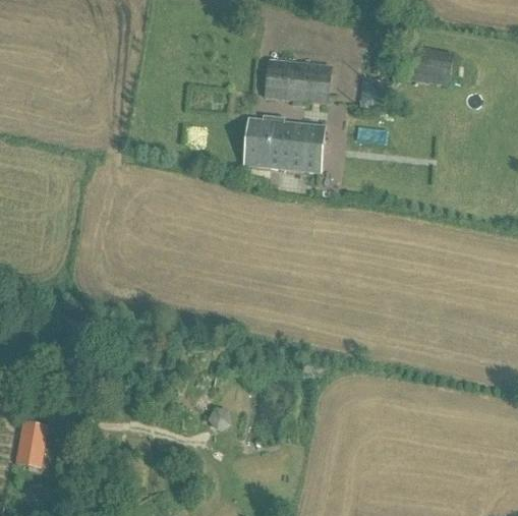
[(267,60),(265,97),(323,102),(326,65),(267,60)]
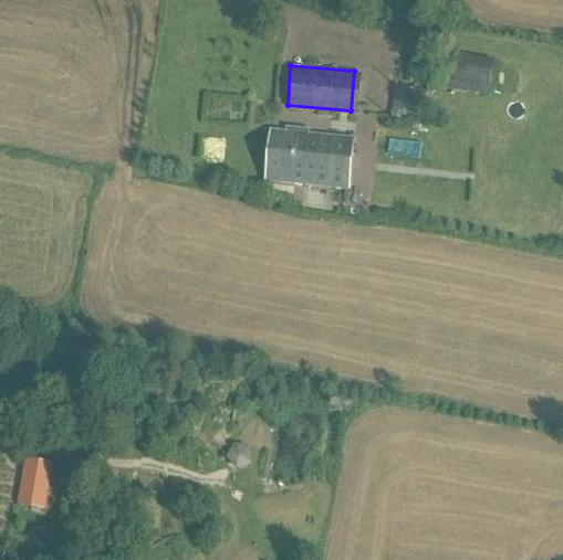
[(393,83),(388,116),(423,120),(427,88),(393,83)]
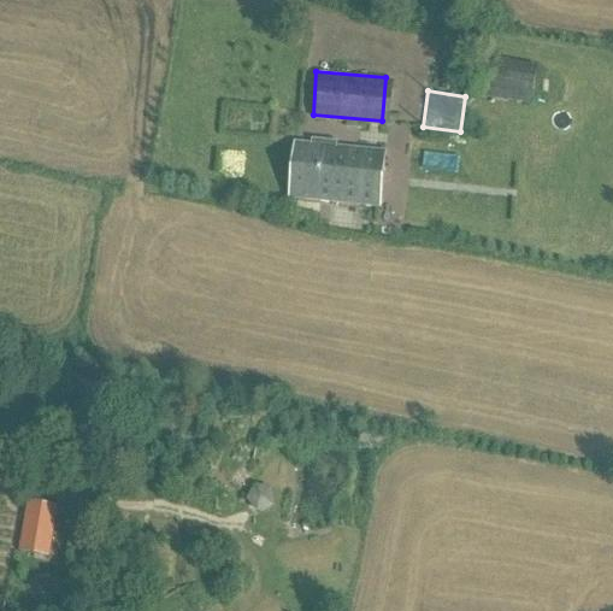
[(293,139),(287,194),(377,204),(382,148),(346,145),(347,140),(339,139),(337,144),(326,144),(328,137),(308,136),(308,141),(293,139)]
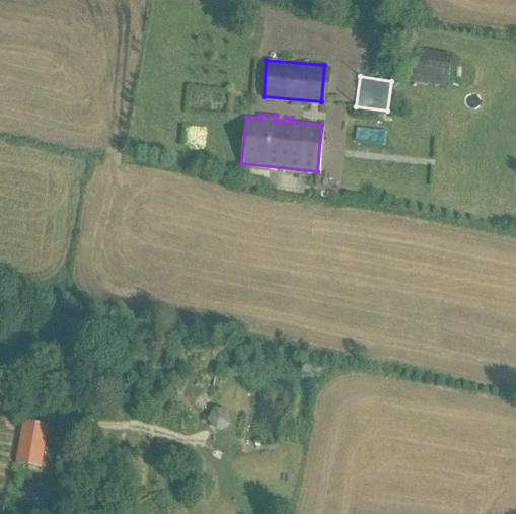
[(224,409),(209,404),(201,418),(210,431),(225,425),(224,409)]
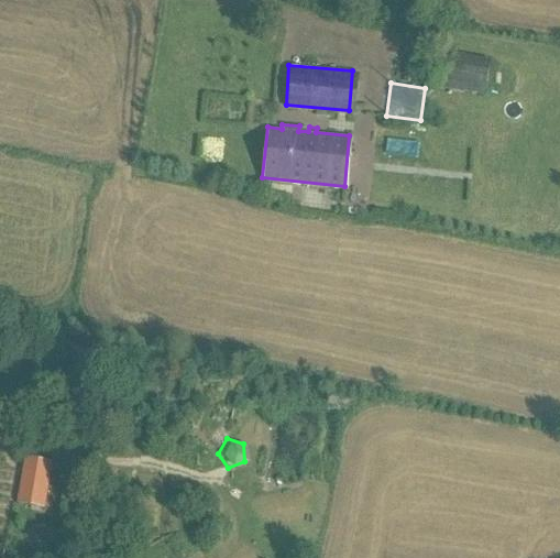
[(48,458),(23,453),(17,501),(43,504),(48,458)]
